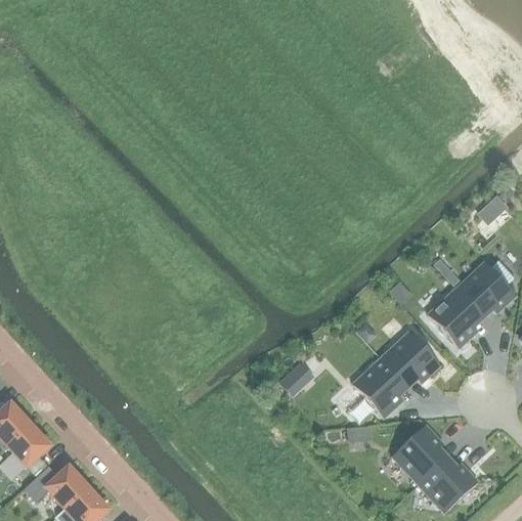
[(480,215),(495,231),(515,213),(499,197),(480,215)]
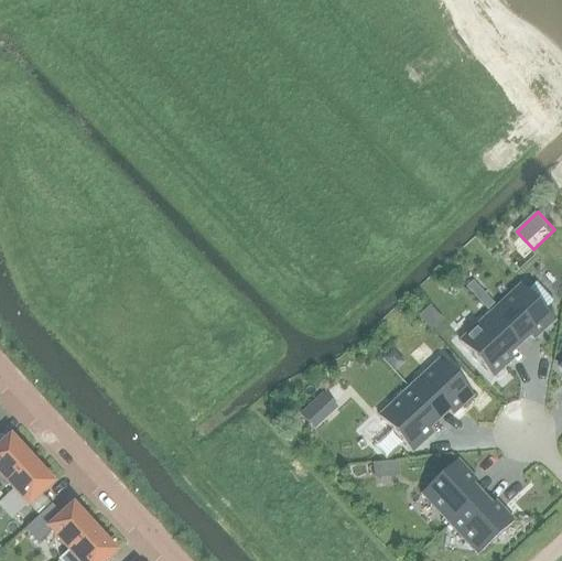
[(475,277),(468,283),(489,306),(496,300),(475,277)]
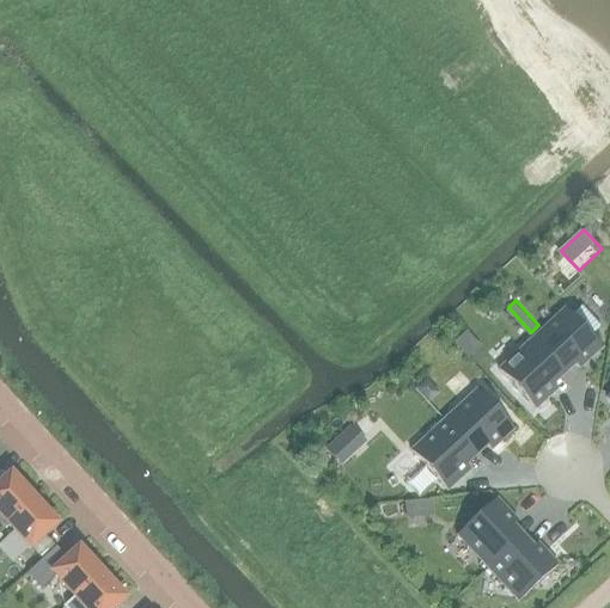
[(566,306),(534,337),(556,361),(565,372),(575,361),(580,367),(603,345),(566,306)]
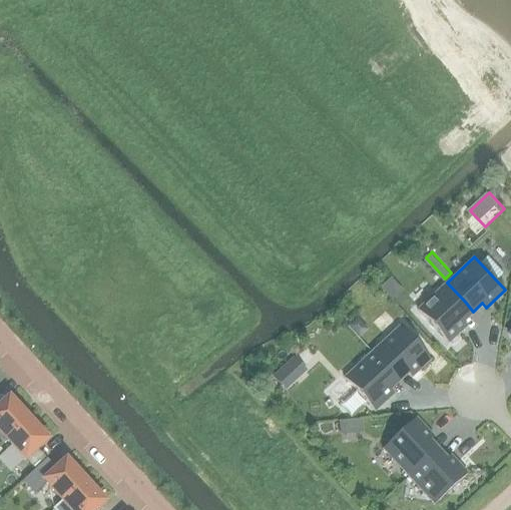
[(447,283),(419,309),(449,342),(468,324),(465,320),(473,312),(466,303),(447,283)]
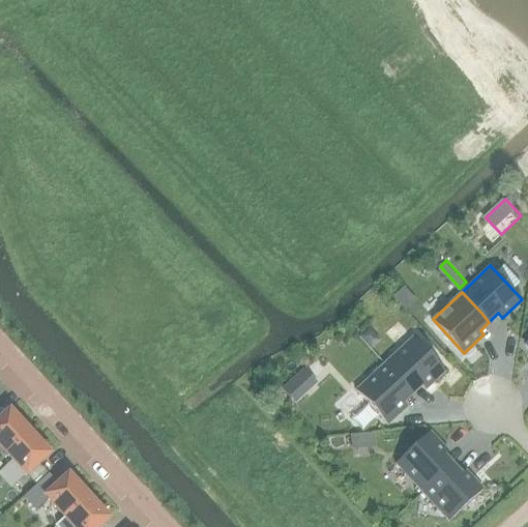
[(414,335),(385,362),(405,383),(413,392),(422,383),(427,388),(446,370),(414,335)]
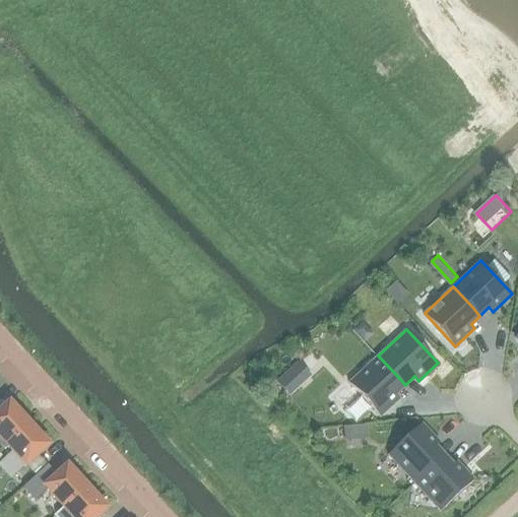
[(378,356),(349,381),(381,415),(400,397),(396,393),(405,385),(397,376),(378,356)]
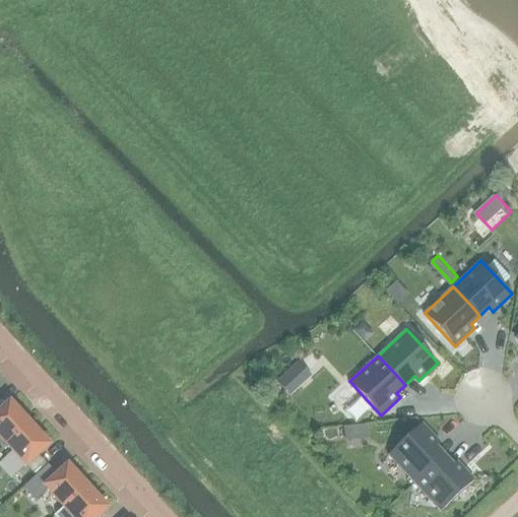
[(288,370),(278,379),(286,388),(298,379),(288,370)]
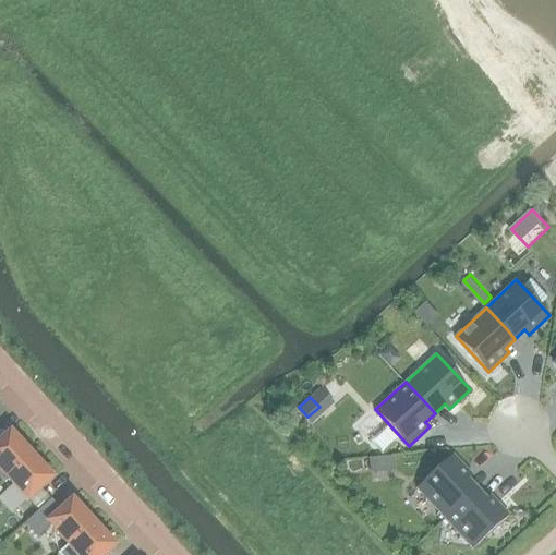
[(0,474),(4,480),(8,475),(34,451),(32,450),(31,451),(11,430),(1,438),(0,436),(0,474)]
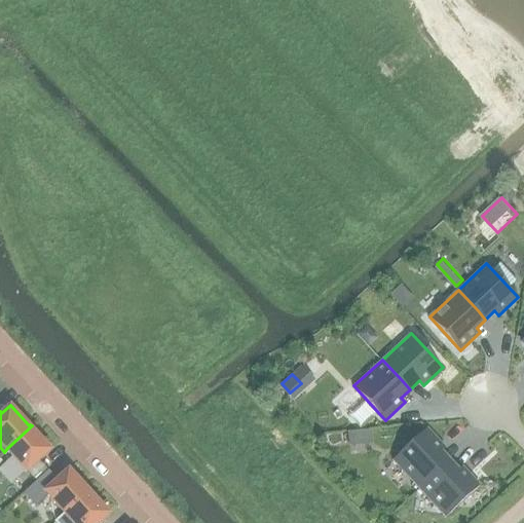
[(33,426),(32,425),(7,448),(27,470),(28,470),(40,458),(50,448),(32,427),(33,426)]
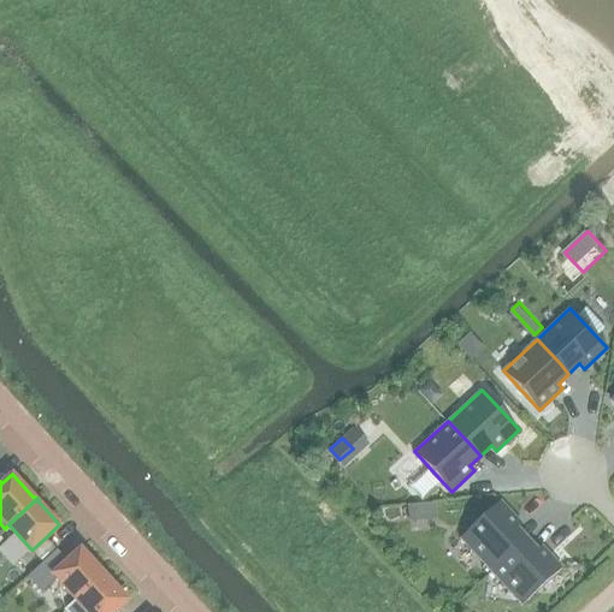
[(501,499),(461,536),(493,570),(517,547),(527,538),(518,527),(523,522),(501,499)]
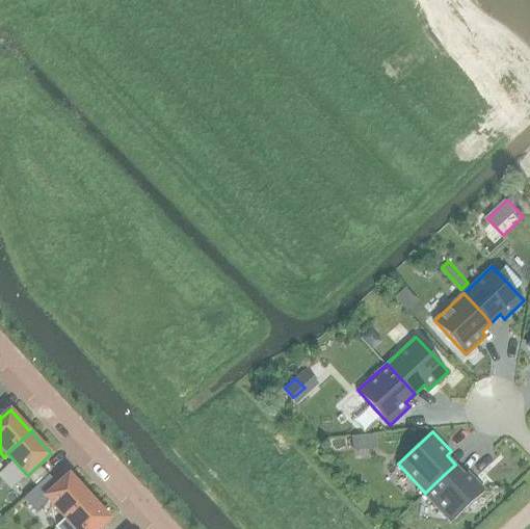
[(41,464),(28,475),(37,485),(50,474),(41,464)]
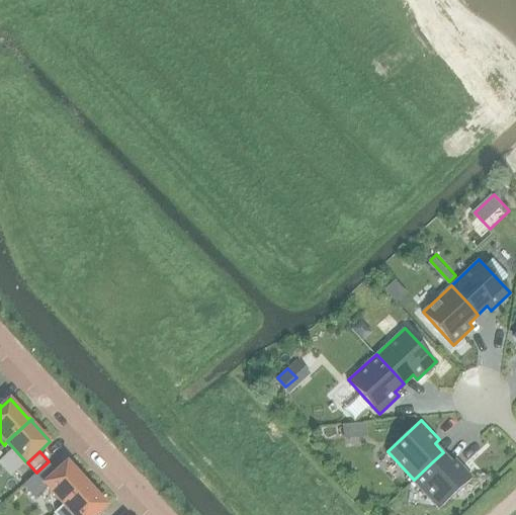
[(434,460),(414,480),(440,508),(474,477),(455,457),(451,461),(443,452),(434,460)]
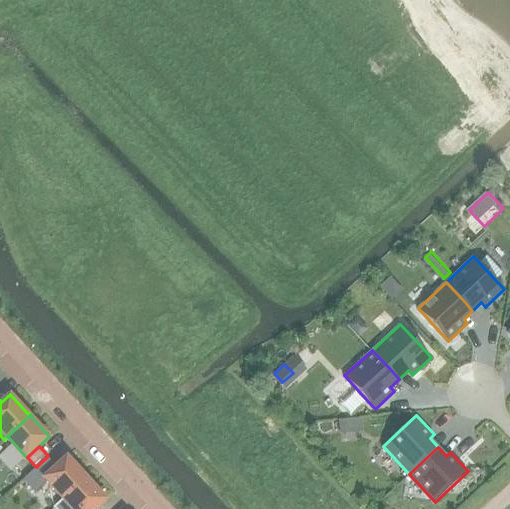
[(87,476),(86,475),(85,476),(67,456),(44,477),(63,497),(64,498),(87,476)]
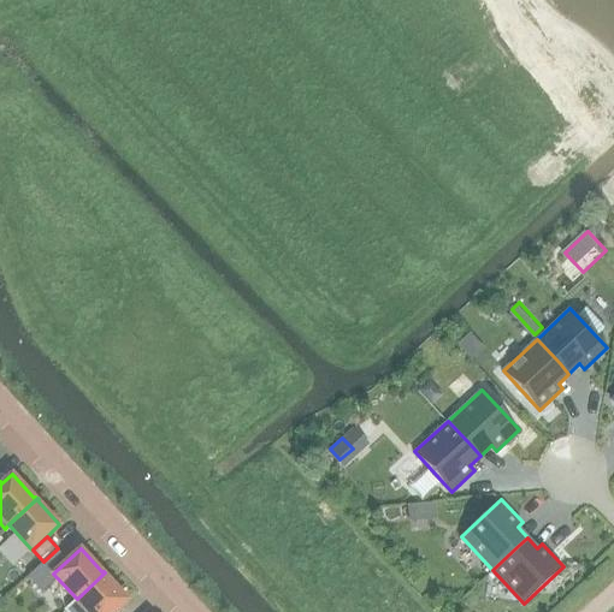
[(76,598),(65,607),(69,611),(78,611),(84,607),(88,611),(113,611),(128,599),(106,575),(107,574),(105,572),(77,599),(76,598)]
